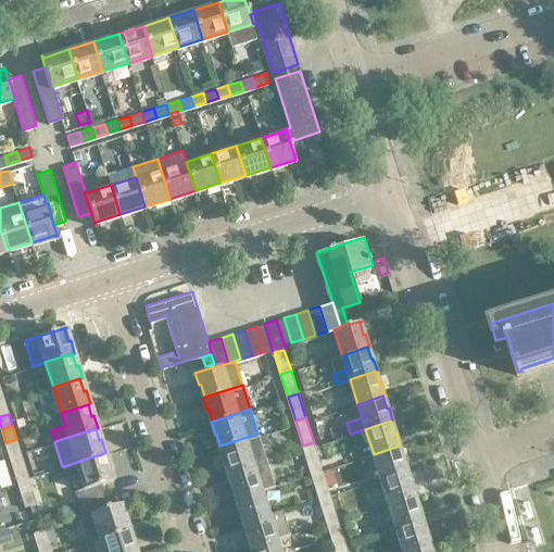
[(257,434),(219,446),(218,448),(223,459),(224,459),(228,471),(265,459),(257,434)]
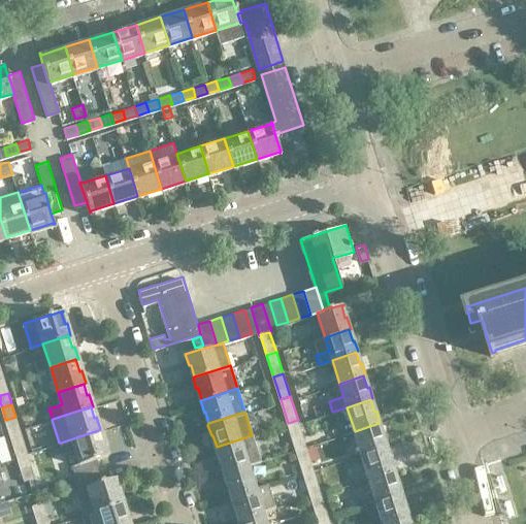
[(19,428),(15,417),(5,420),(9,432),(19,428)]
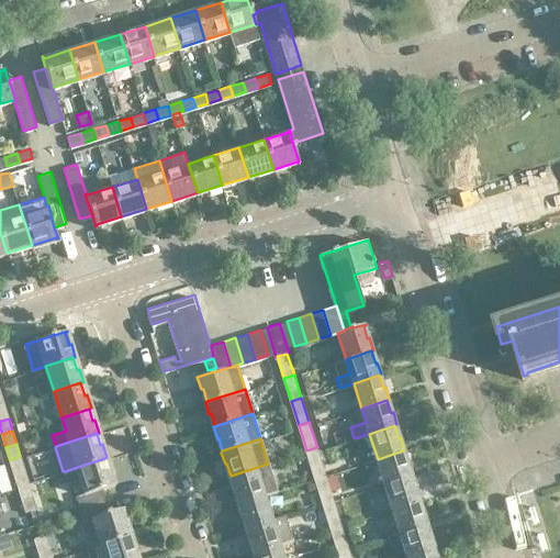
[(306,450),(314,476),(325,472),(317,447),(306,450)]
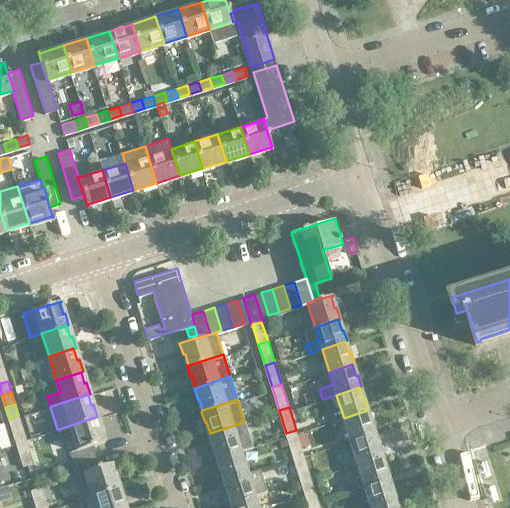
[(370,421),(367,410),(344,418),(351,440),(374,433),(376,432),(372,420),(370,421)]
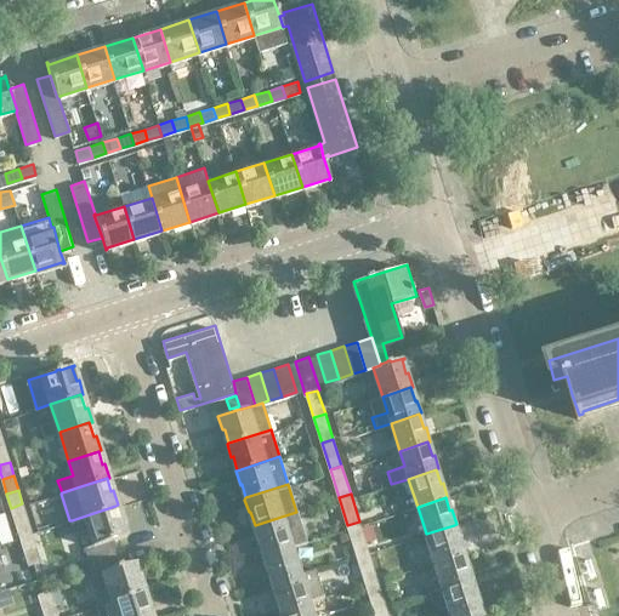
[(27,517),(22,503),(11,508),(15,520),(27,517)]
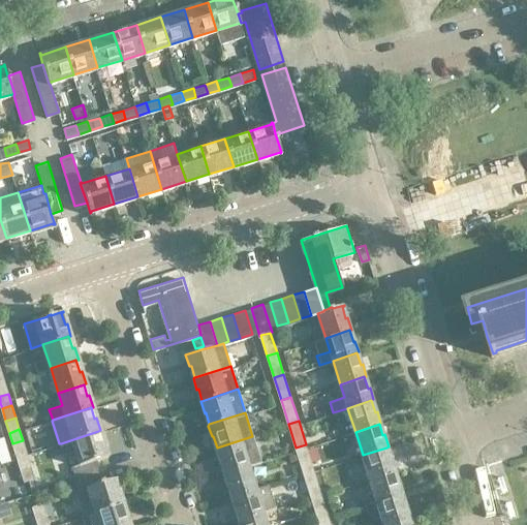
[(72,465),(76,477),(99,470),(96,458),(107,454),(104,442),(102,442),(98,431),(61,443),(68,467),(72,465)]
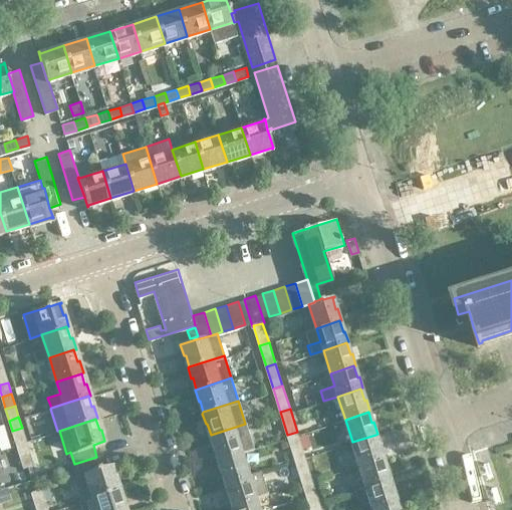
[(11,446),(5,423),(0,424),(0,446),(1,449),(11,446)]
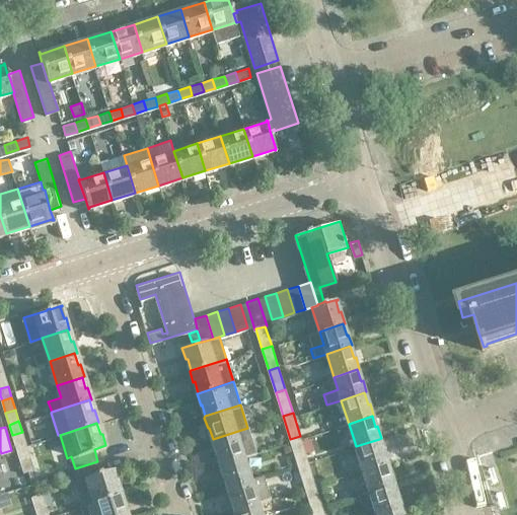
[(254,450),(247,428),(213,439),(211,440),(214,450),(216,450),(220,462),(243,454),(254,450)]
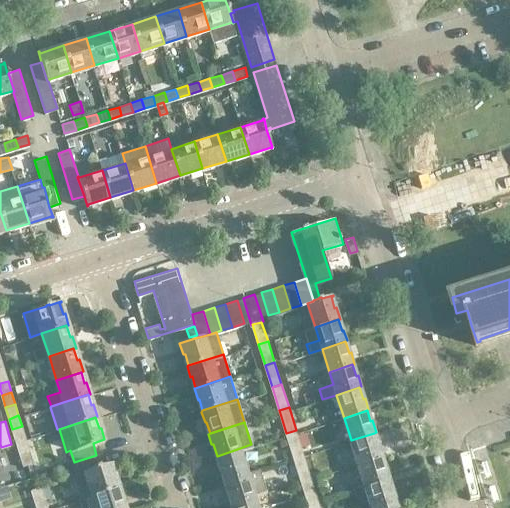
[(25,438),(22,426),(12,429),(16,441),(25,438)]
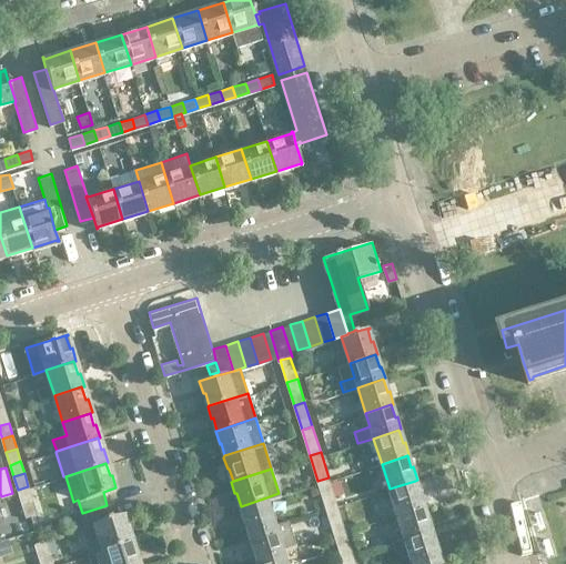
[(325,505),(336,502),(329,477),(317,481),(325,505)]
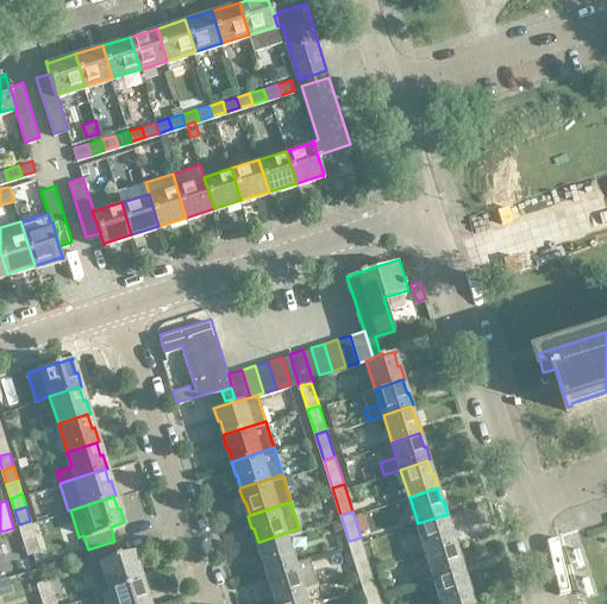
[(450,528),(445,515),(418,523),(426,549),(454,541),(456,540),(451,527),(450,528)]
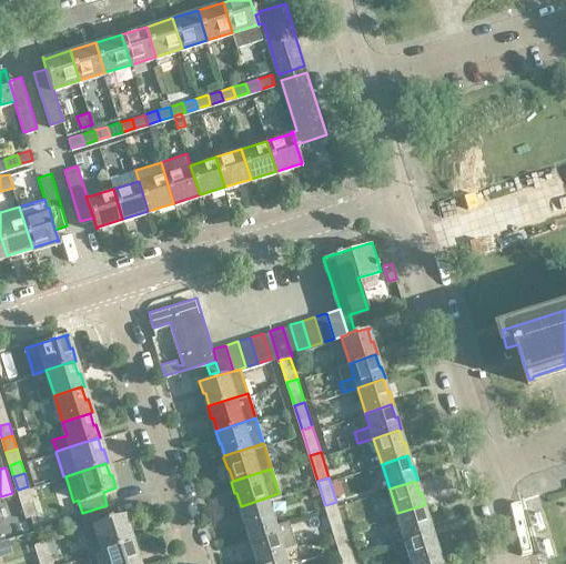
[(32,499),(28,486),(18,490),(21,502),(32,499)]
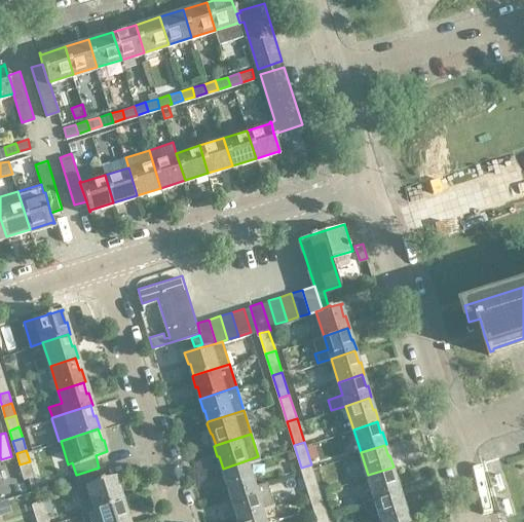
[(226,480),(230,491),(254,483),(247,460),(223,469),(221,469),(225,480),(226,480)]
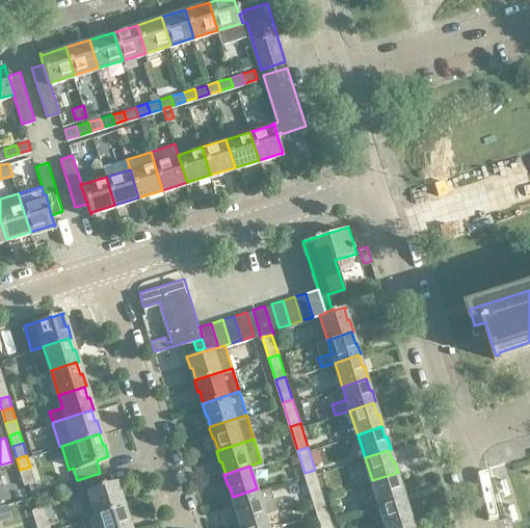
[(34,479),(30,467),(20,470),(24,482),(34,479)]
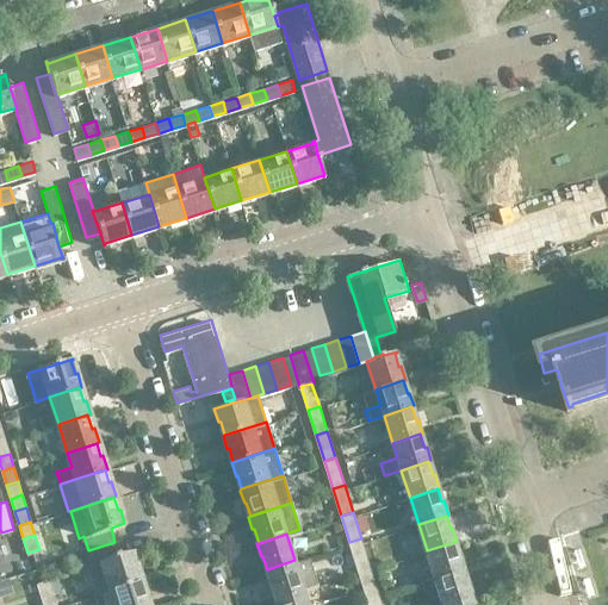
[(349,542),(359,569),(370,566),(361,538),(349,542)]
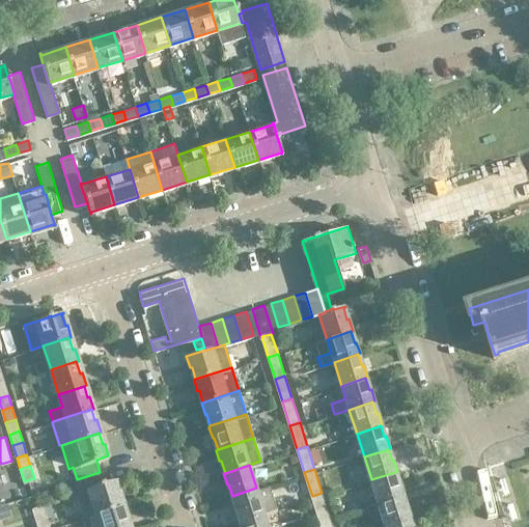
[(100,472),(77,479),(81,492),(87,489),(95,514),(121,505),(123,504),(120,493),(117,494),(114,482),(116,481),(116,479),(104,483),(100,472)]
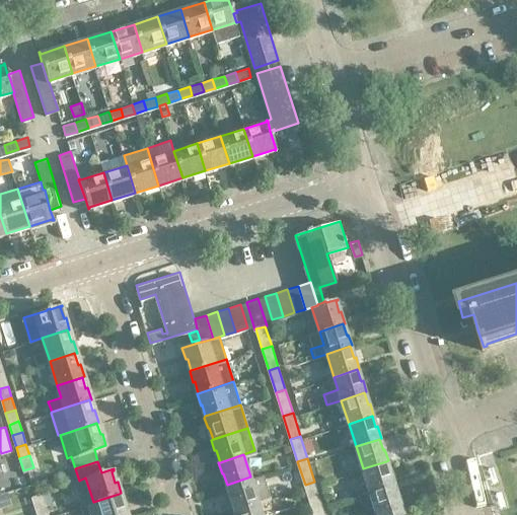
[(370,492),(393,484),(395,484),(391,471),(390,472),(386,461),(363,468),(370,492)]
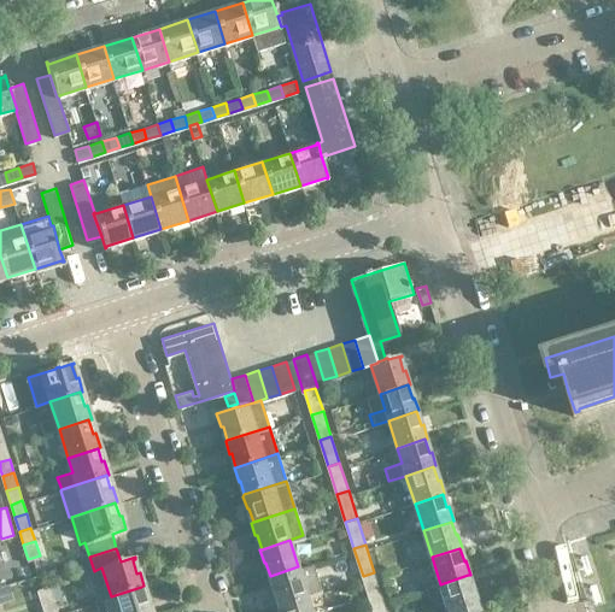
[(299,569),(298,566),(270,576),(269,576),(273,590),(275,589),(279,604),(308,594),(321,590),(312,564),(299,569)]
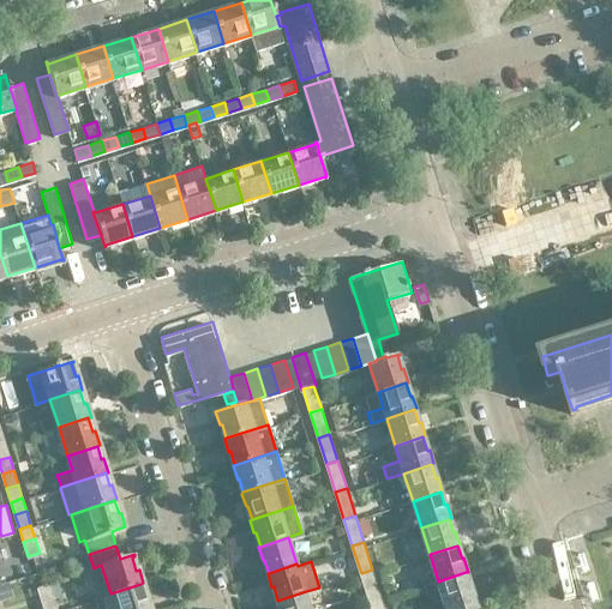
[(382,596),(372,570),(361,573),(370,600),(382,596)]
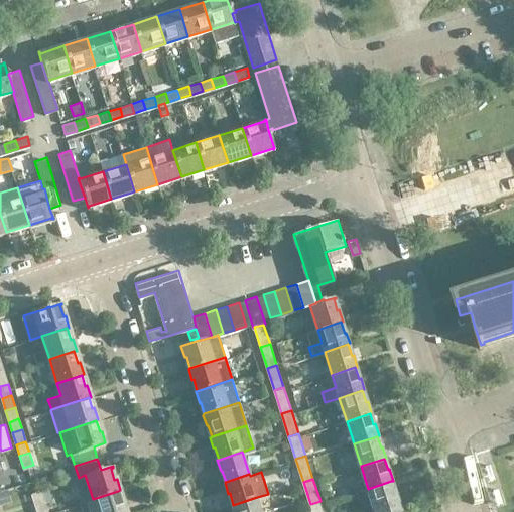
[(395,493),(391,481),(368,489),(375,511),(399,504),(400,503),(396,492),(395,493)]
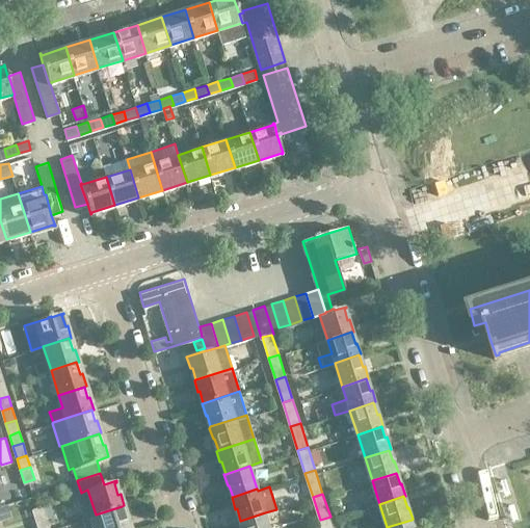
[(0,519),(12,516),(8,503),(0,505),(0,519)]
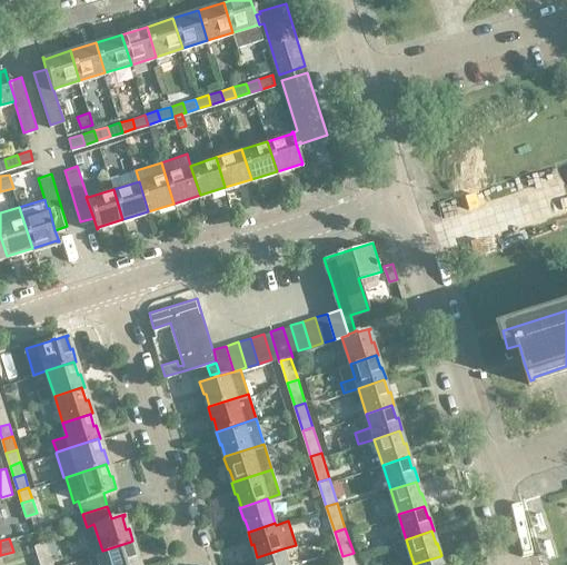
[(39,556),(50,553),(46,541),(35,544),(39,556)]
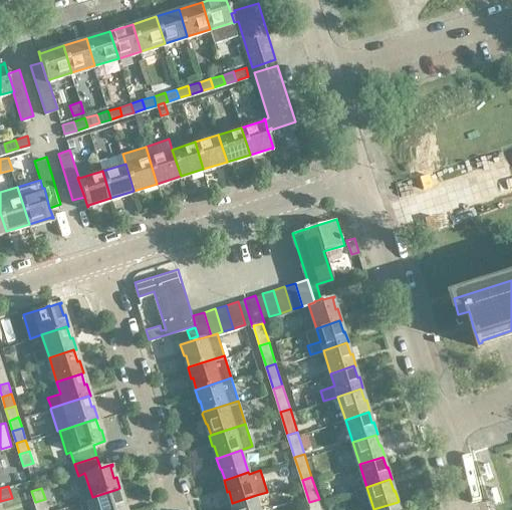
[(82,509),(126,509),(123,499),(121,500),(117,489),(92,497),(80,501),(82,509)]
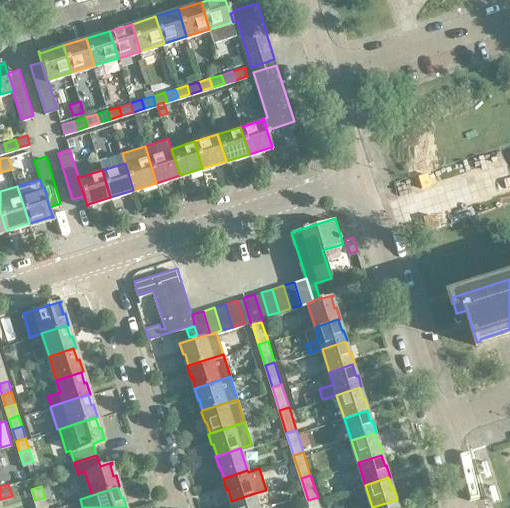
[(259,507),(255,493),(231,501),(230,501),(231,507),(259,507)]
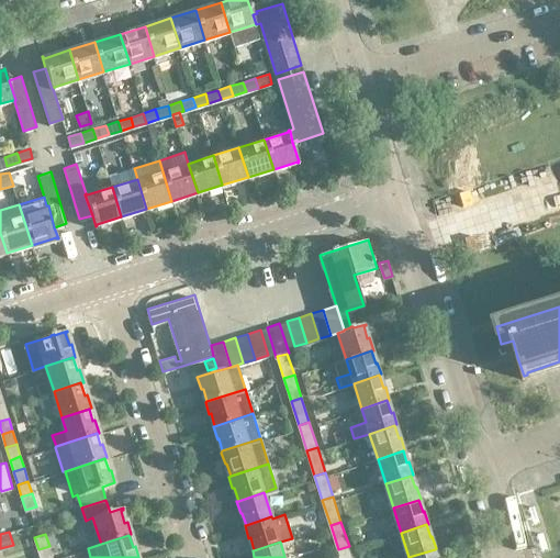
[(52,557),(49,546),(38,549),(41,557),(52,557)]
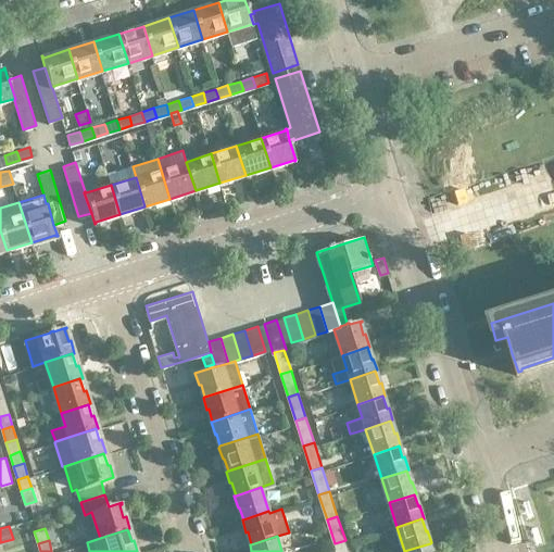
[(349,551),(345,540),(335,543),(336,551),(349,551)]
